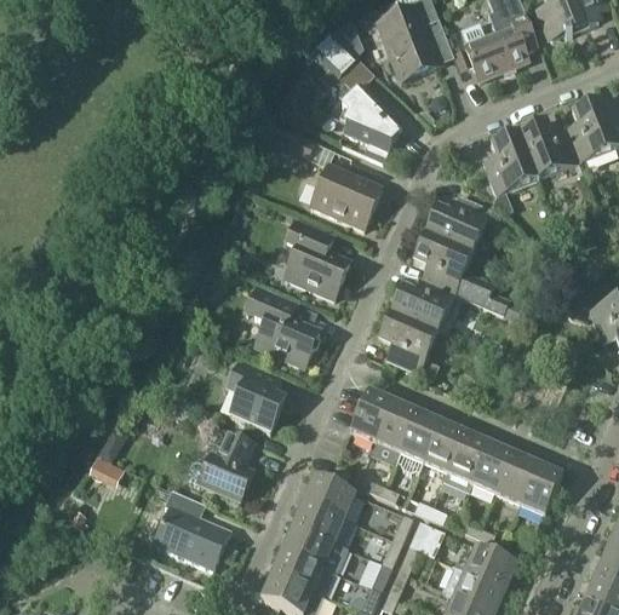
[(437,21),(430,0),(423,0),(420,1),(420,0),(403,0),(395,4),(394,7),(397,17),(378,24),(401,81),(440,65),(424,26),(437,21)]
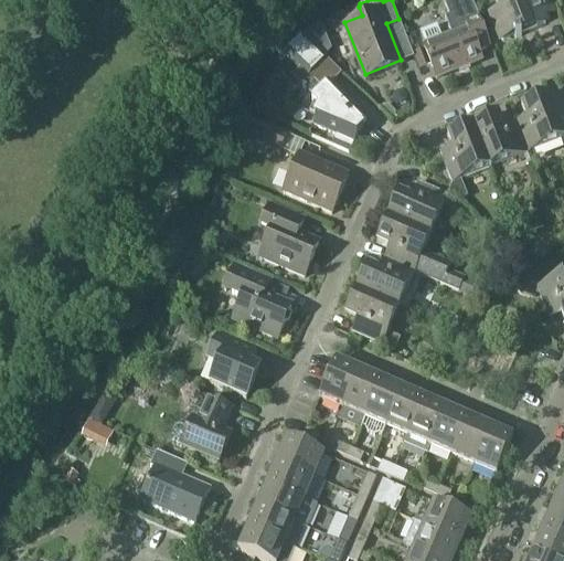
[(419,29),(424,42),(423,42),(436,75),(481,57),(477,48),(489,42),(472,0),(444,0),(448,12),(444,13),(450,31),(440,35),(436,23),(419,29)]
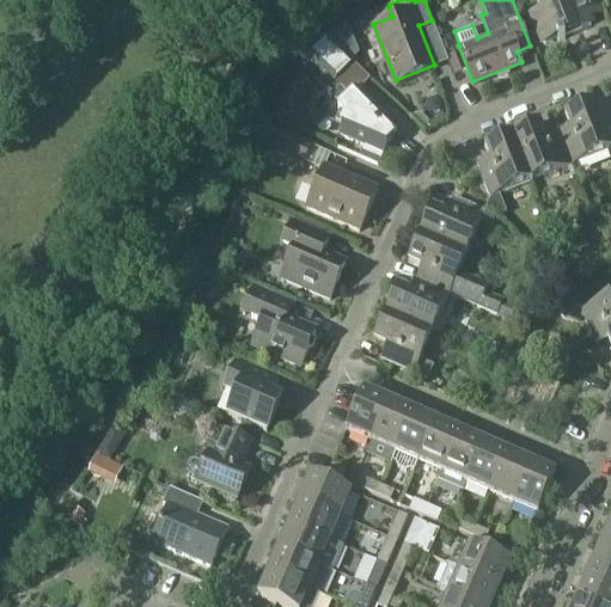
[(557,37),(564,35),(563,32),(590,22),(581,0),(548,0),(550,5),(532,12),(543,41),(556,35),(557,37)]
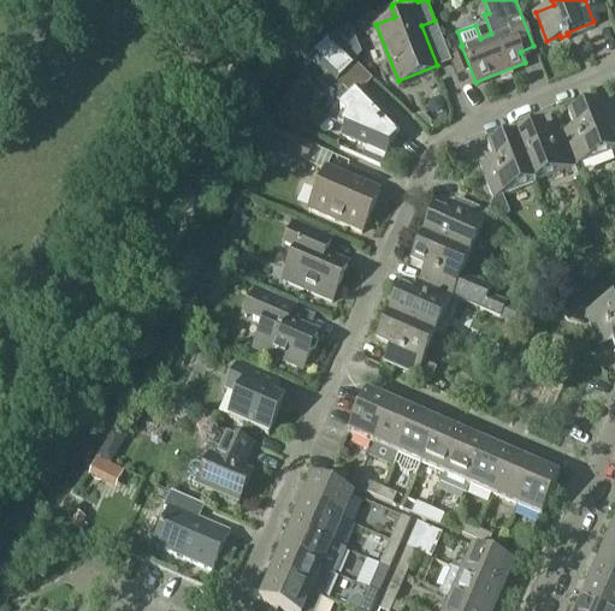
[(354,60),(330,35),(309,55),(335,81),(354,60)]
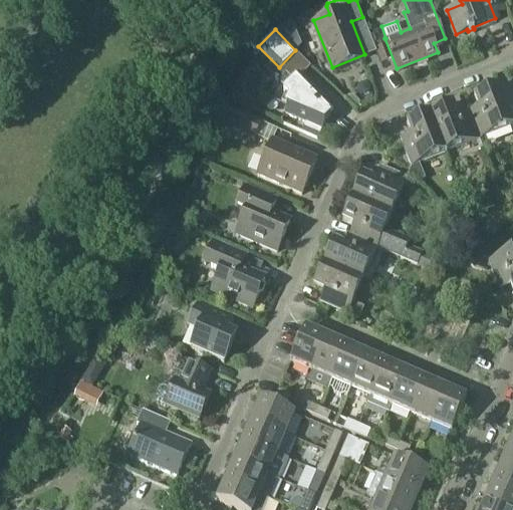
[(316,135),(320,126),(320,125),(323,119),(329,113),(327,110),(332,105),(300,72),(283,88),(288,94),(285,102),(288,103),(285,109),(306,119),(302,129),(316,135)]
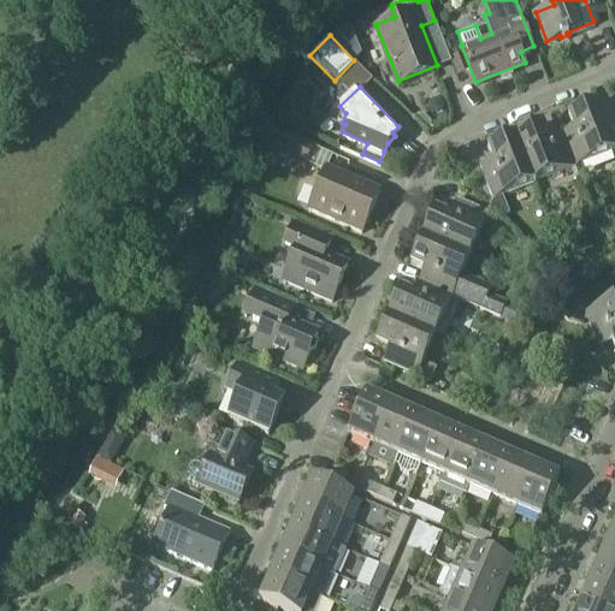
[(597,104),(609,132),(614,129),(614,110),(610,99),(597,104)]
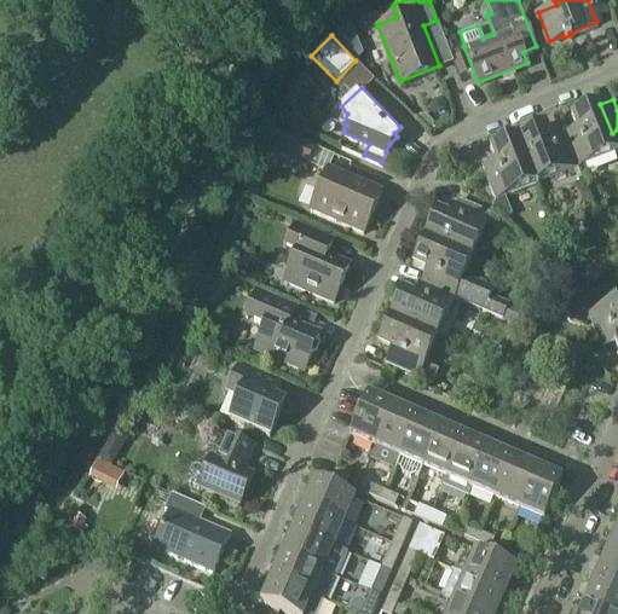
[(576,126),(562,132),(576,164),(617,149),(612,133),(600,104),(600,102),(571,113),(576,126)]
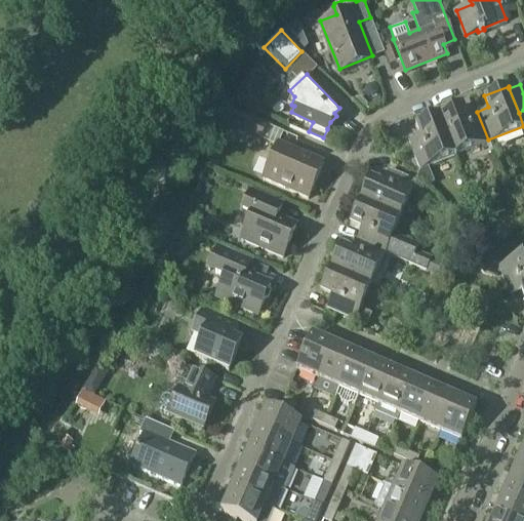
[(355,94),(352,98),(363,109),(366,106),(366,102),(359,94),(355,94)]
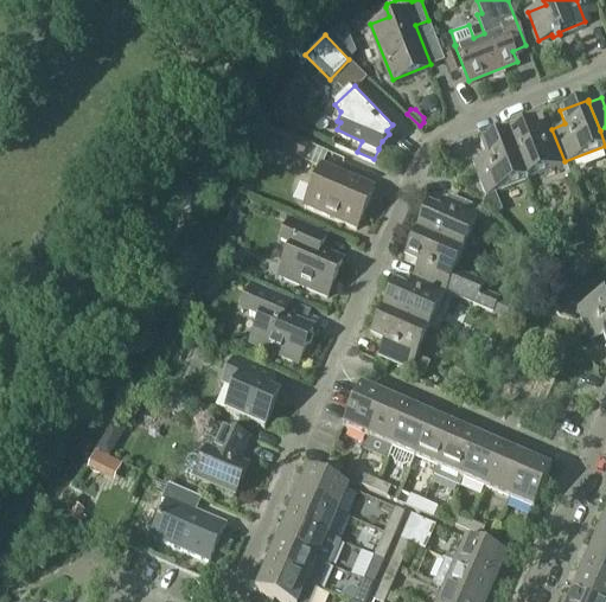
[(506,132),(525,178),(565,161),(552,129),(540,133),(535,120),(506,132)]
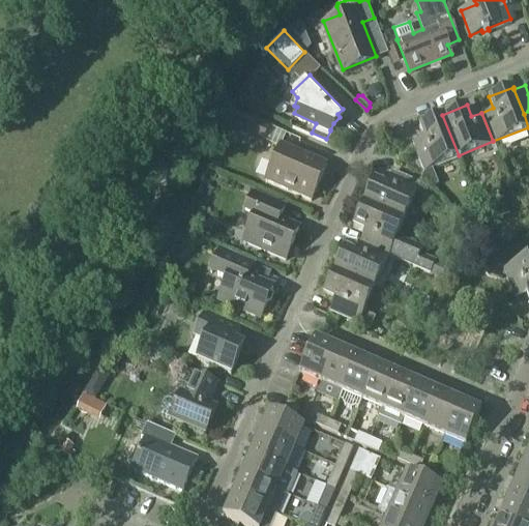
[(226,123),(262,140),(268,124),(232,109),(226,123)]
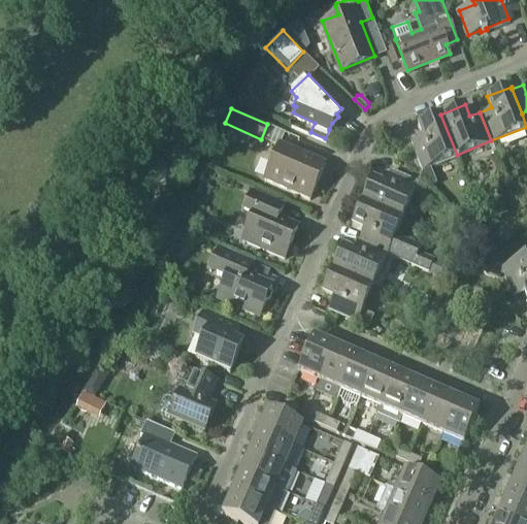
[(422,135),(412,139),(423,168),(420,173),(429,183),(435,181),(429,165),(457,155),(440,115),(418,124),(422,135)]
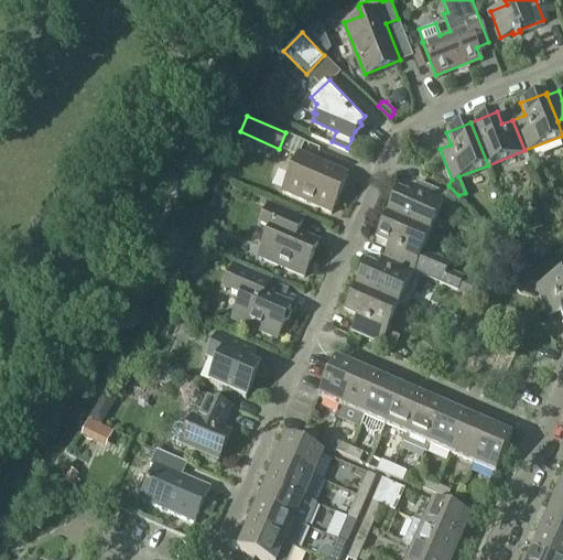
[(299,151),(282,189),(331,210),(347,172),(299,151)]
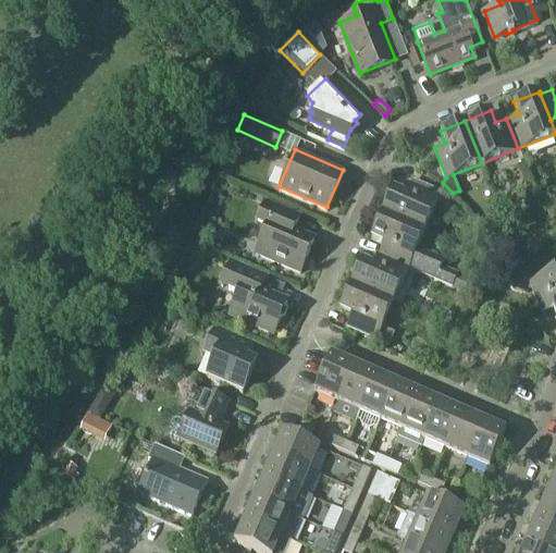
[(393,186),(382,212),(423,230),(441,189),(411,176),(405,192),(393,186)]
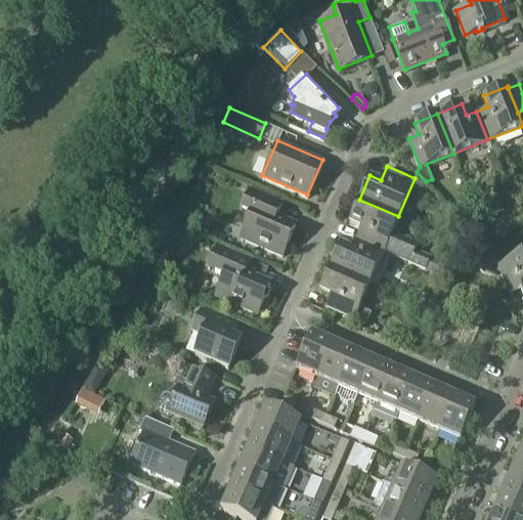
[(250,188),(244,203),(253,206),(241,235),(281,254),(295,223),(275,215),(281,202),(250,188)]
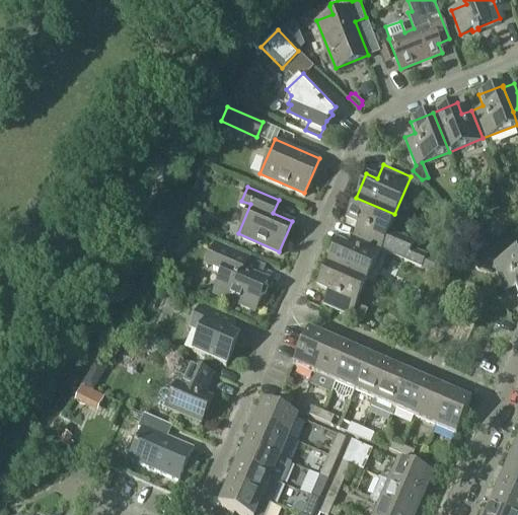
[(357,225),(352,236),(380,247),(386,250),(402,258),(421,266),(427,251),(412,245),(414,239),(388,228),(394,214),(356,198),(346,220),(357,225)]
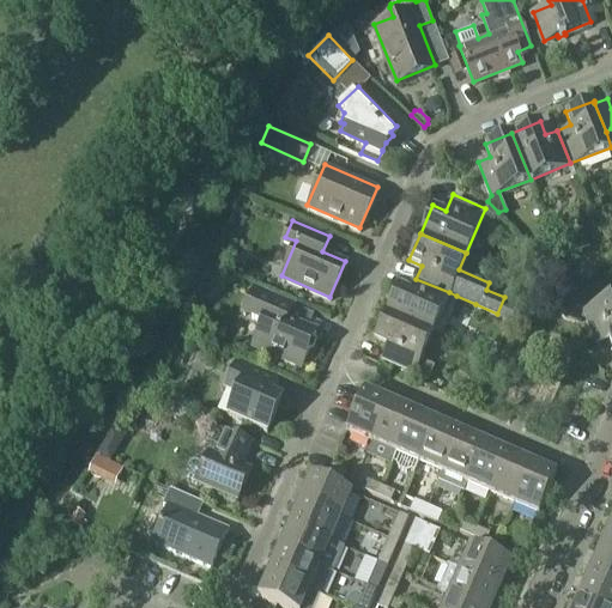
[(539,304),(540,301),(551,278),(532,269),(521,296),(539,304)]
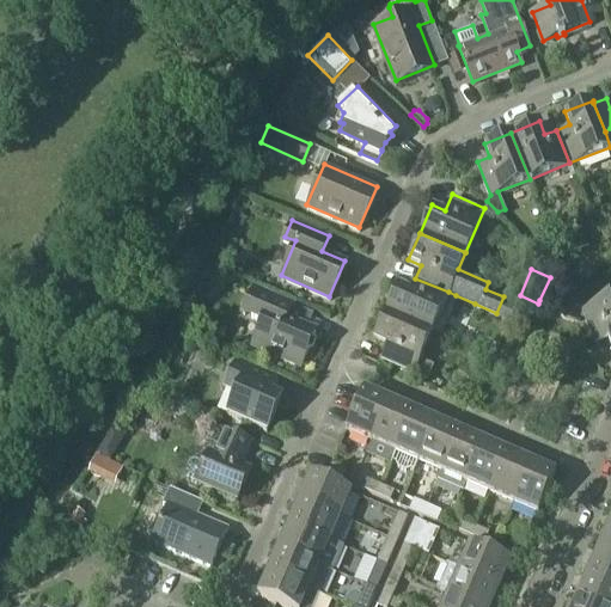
[(397,283),(385,312),(431,331),(448,292),(415,279),(410,289),(397,283)]
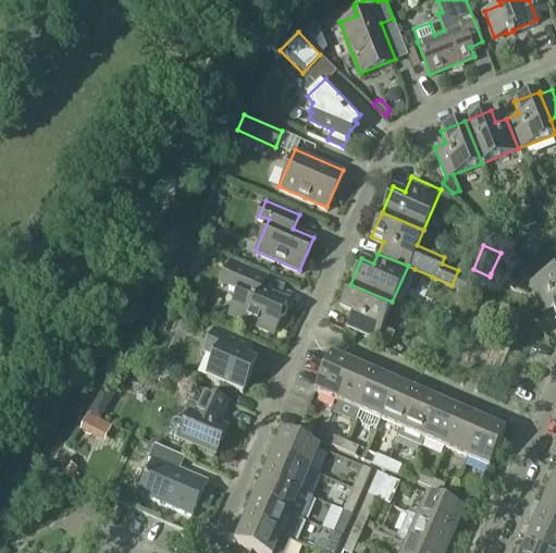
[(286,299),(279,296),(260,289),(267,274),(231,259),(221,282),(238,291),(229,312),(273,332),(286,299)]
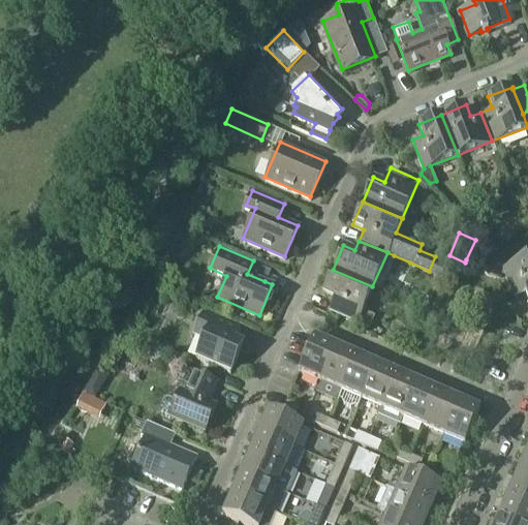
[(527,256),(503,267),(514,295),(525,290),(527,298),(527,256)]
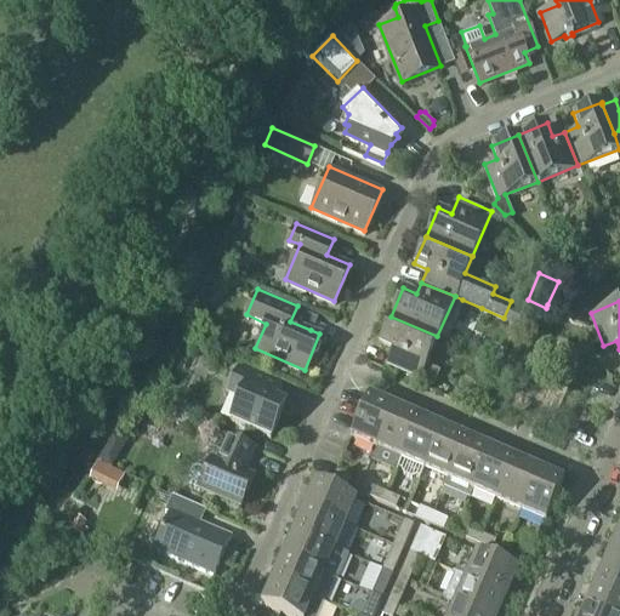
[(392,349),(386,361),(432,381),(438,369),(426,363),(437,336),(391,317),(379,343),(392,349)]
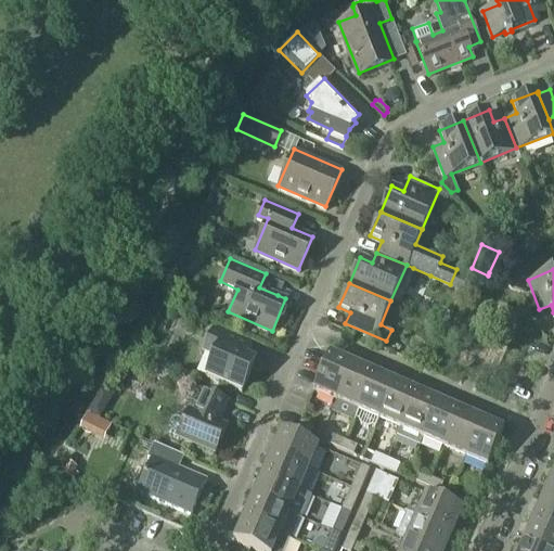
[(214,353),(205,373),(242,388),(256,357),(245,353),(250,340),(213,323),(202,347),(214,353)]
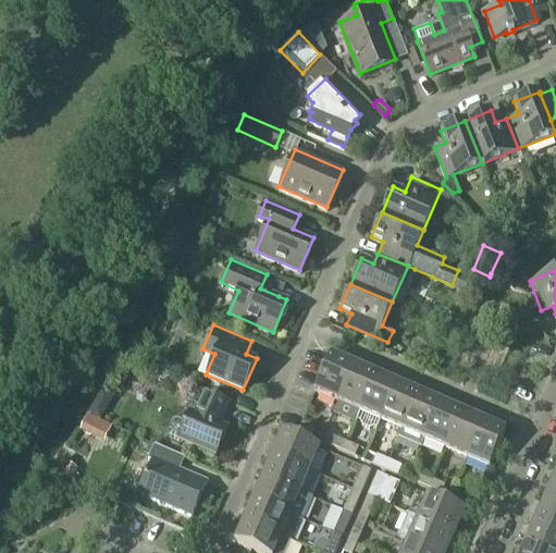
[(336,398),(351,363),(330,353),(314,389),(336,398)]
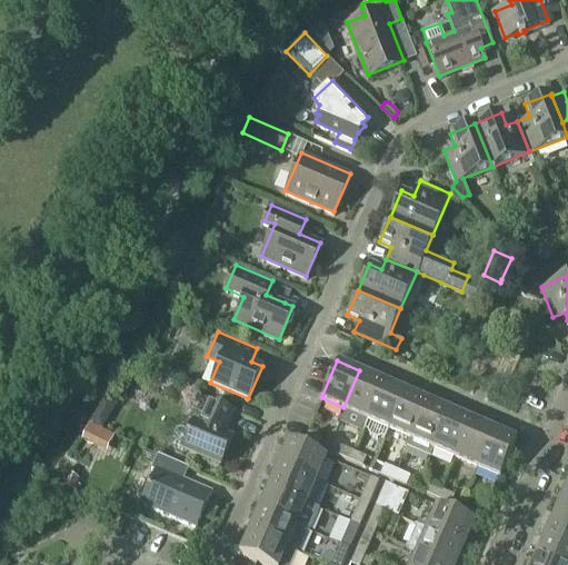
[(359,370),(344,407),(366,417),(381,379),(359,370)]
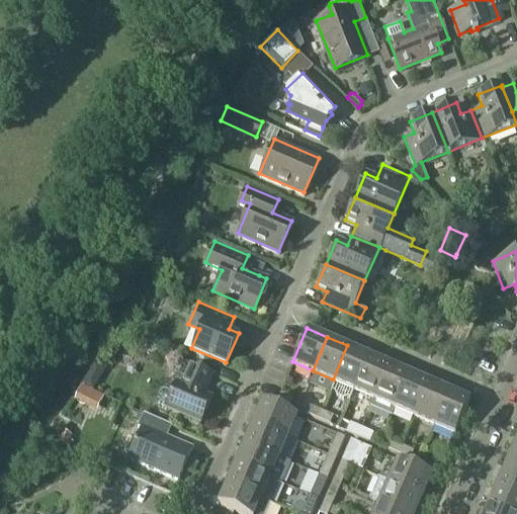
[(347,345),(333,379),(352,388),(367,354),(347,345)]
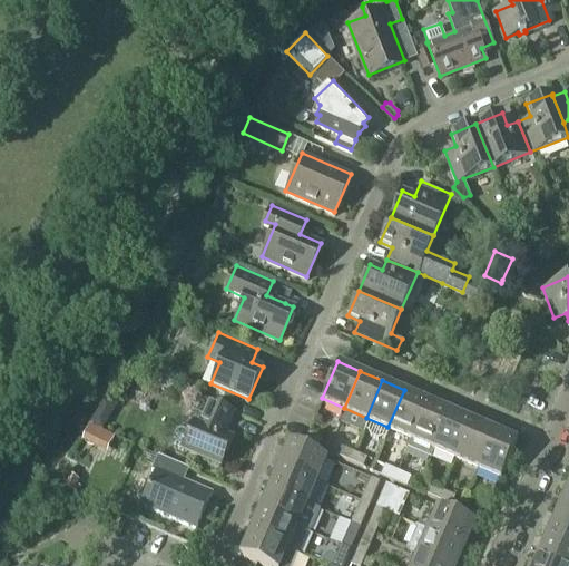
[(388,427),(411,437),(427,400),(404,390),(388,427)]
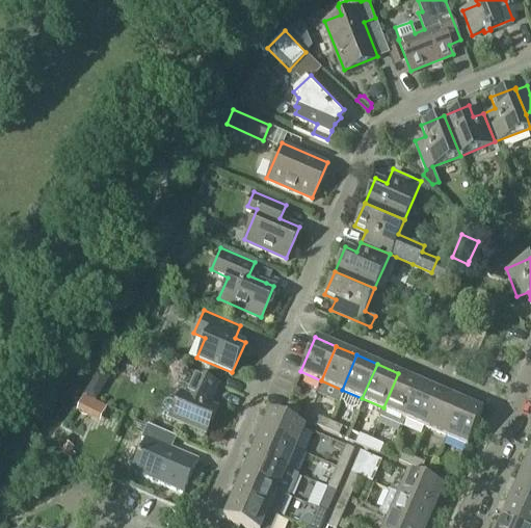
[(82,392),(95,399),(107,377),(96,370),(82,392)]
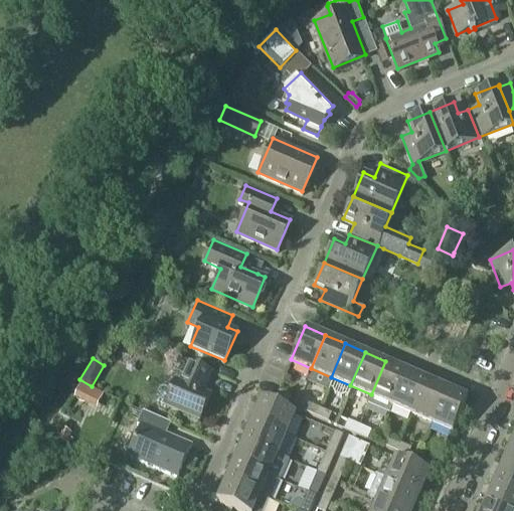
[(199,419),(210,394),(210,392),(203,389),(212,369),(189,359),(180,380),(175,379),(164,404),(199,419)]
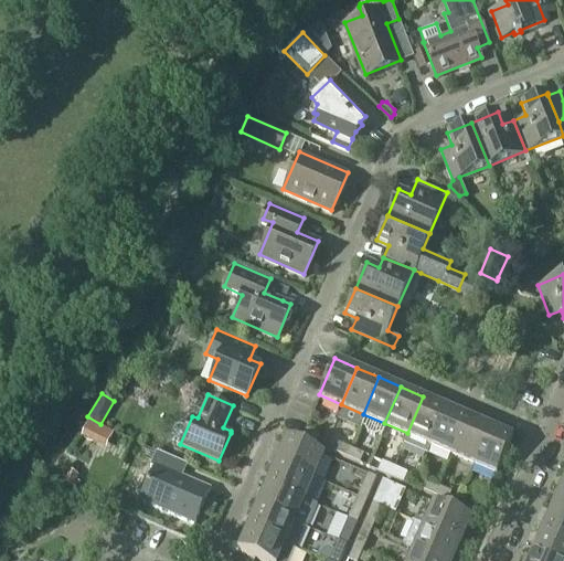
[(423,397),(407,433),(403,441),(426,452),(431,443),(428,442),(444,405),(423,397)]
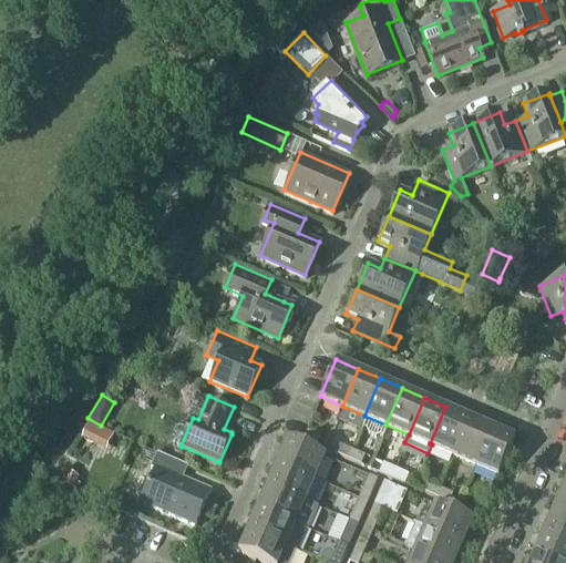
[(452,453),(467,417),(445,407),(430,443),(432,444),(452,453)]
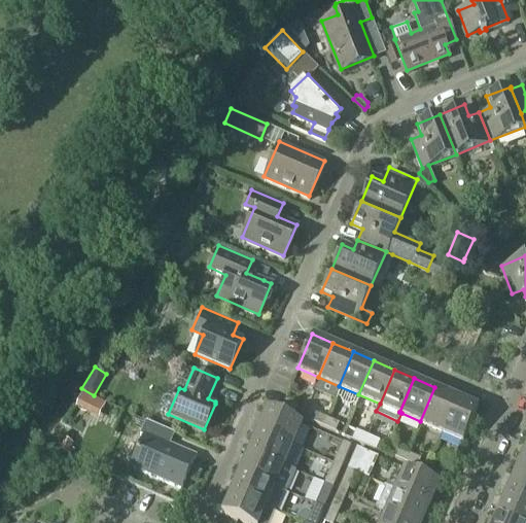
[(457,396),(434,387),(420,421),(443,430),(457,396)]
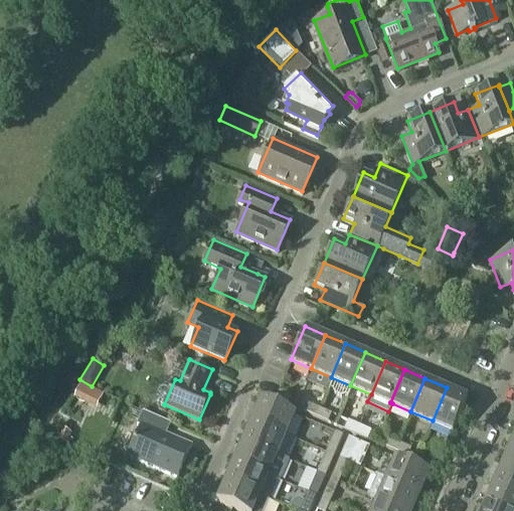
[(433,420),(453,430),(467,396),(447,387),(433,420)]
